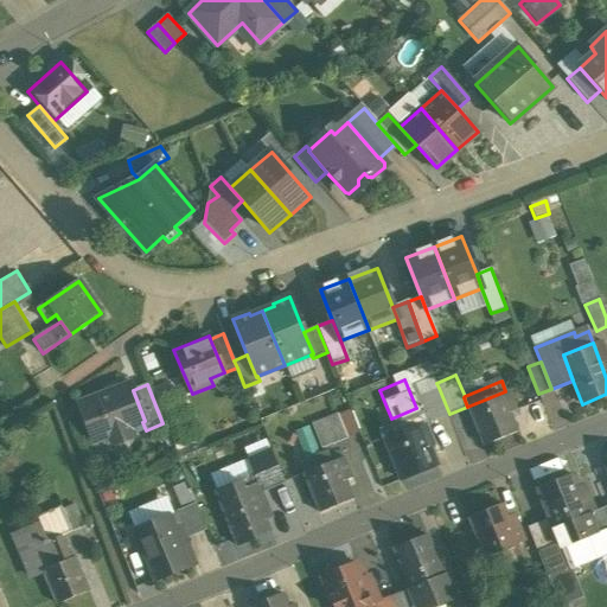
[(132,387),(80,406),(93,441),(109,435),(113,445),(132,438),(128,428),(142,422),(145,421),(133,390),(132,387)]
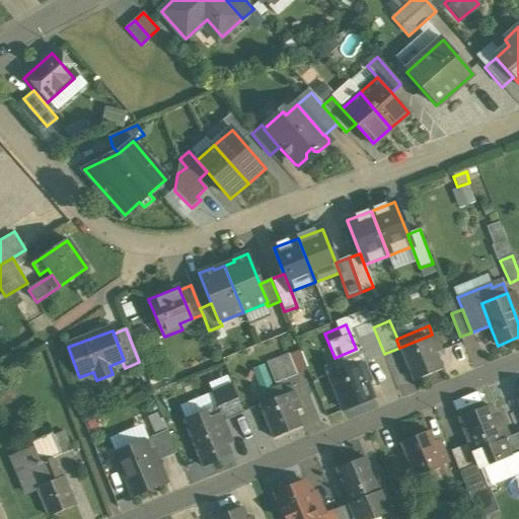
[(375,331),(354,340),(359,355),(361,354),(364,362),(384,354),(375,331)]
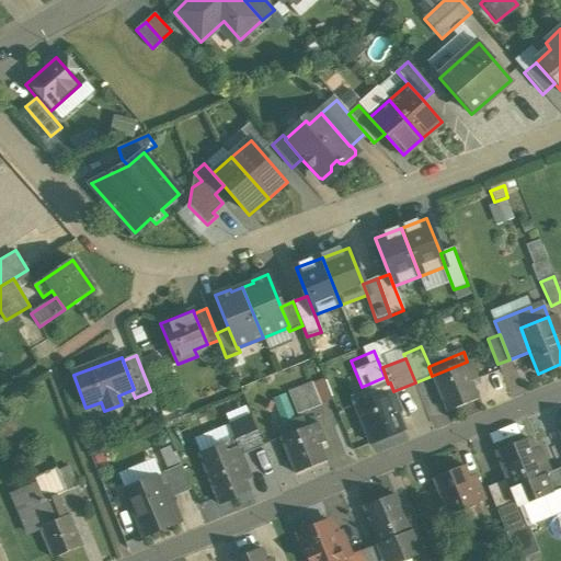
[(467,362),(432,376),(447,412),(479,399),(471,382),(477,380),(469,361),(467,362)]
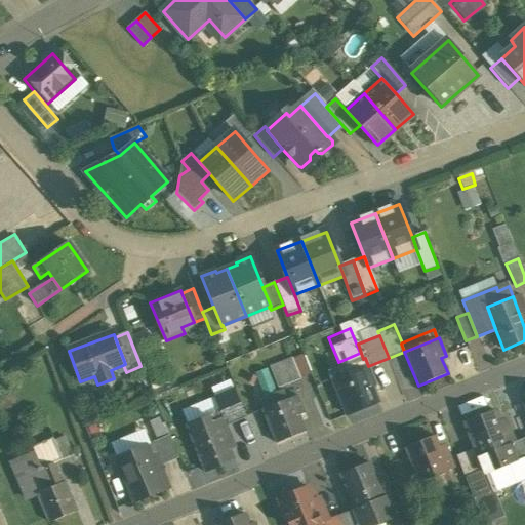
[(290,358),(271,366),(279,387),(298,378),(290,358)]
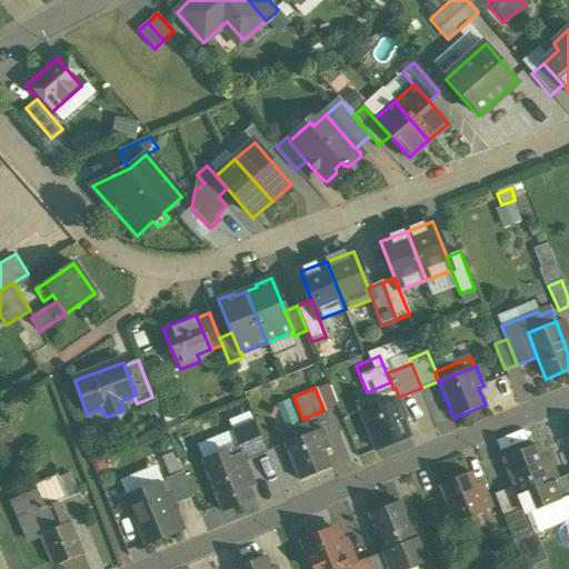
[(393,389),(357,403),(376,450),(408,437),(401,420),(407,417),(399,397),(396,388),(393,389)]
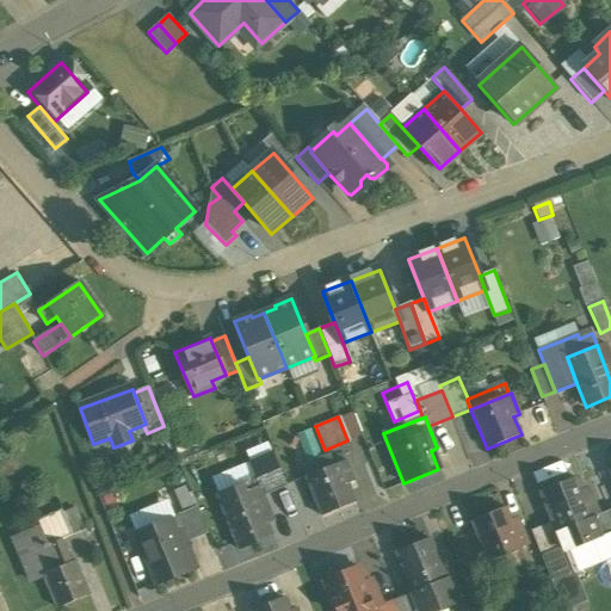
[(272,452),(248,463),(255,480),(261,494),(285,485),(272,452)]
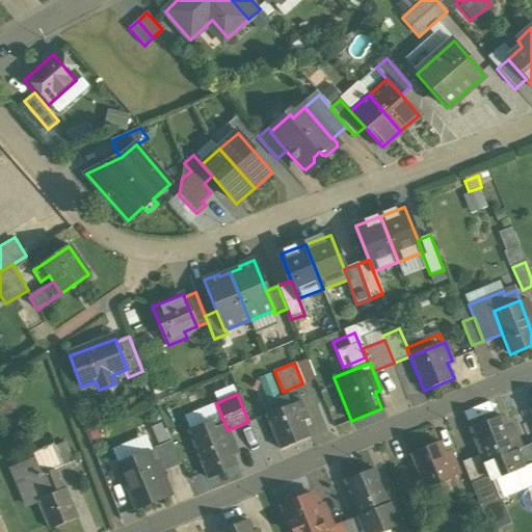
[(285,396),(260,405),(264,416),(289,405),(285,396)]
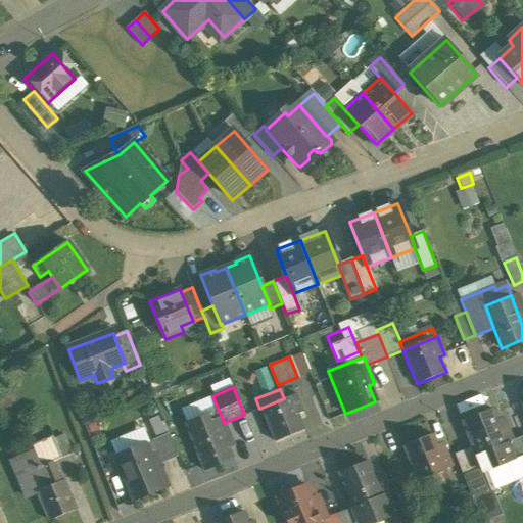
[(284,398),(259,409),(274,442),(303,431),(297,415),(302,413),(295,394),(284,398)]
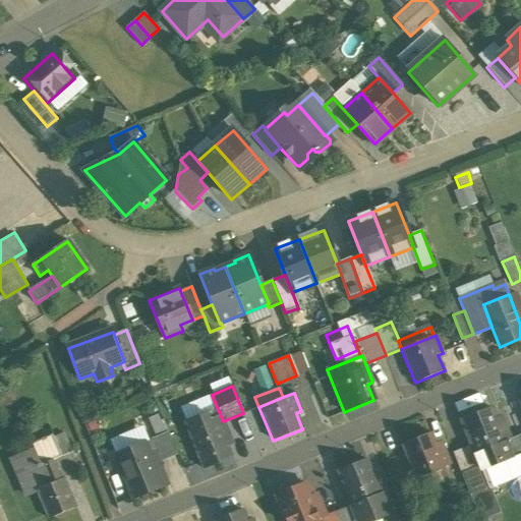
[(491,407),(460,420),(470,445),(471,445),(479,465),(481,464),(491,460),(494,465),(512,458),(507,444),(512,441),(504,421),(498,423),(491,407)]
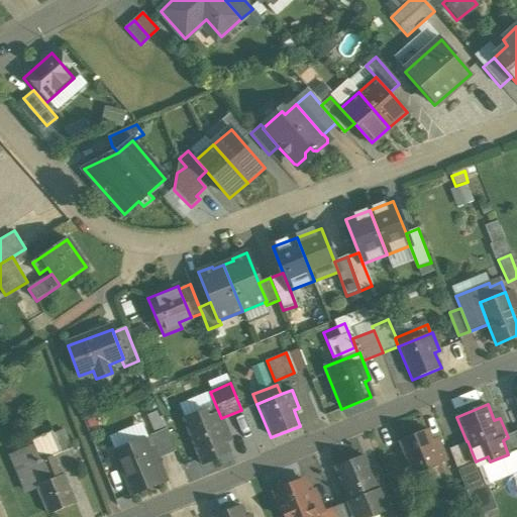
[(216,406),(182,420),(187,432),(221,418),(216,406)]
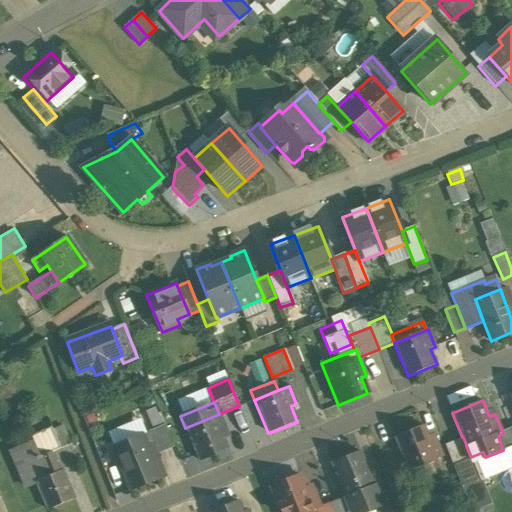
[(219,414),(185,428),(198,462),(227,450),(220,434),(226,432),(219,414)]
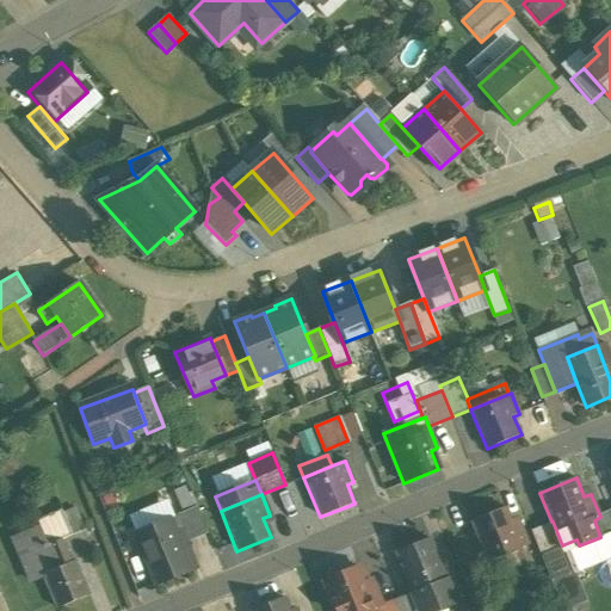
[(506,506),(471,520),(487,561),(529,543),(519,523),(513,526),(506,506)]
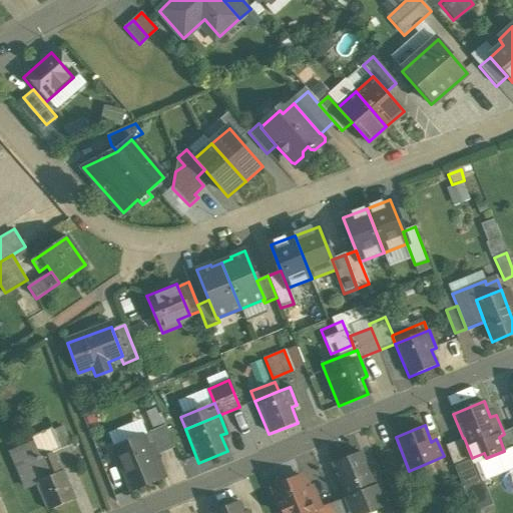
[(165,426),(145,434),(146,436),(154,456),(174,448),(165,426)]
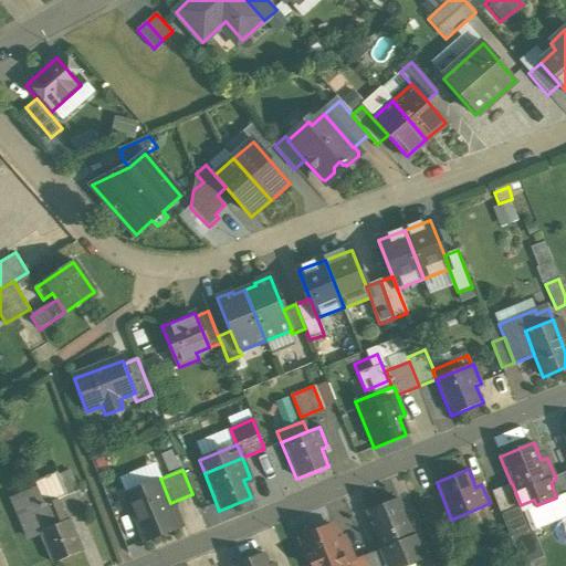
[(70,472),(58,477),(66,496),(79,491),(70,472)]
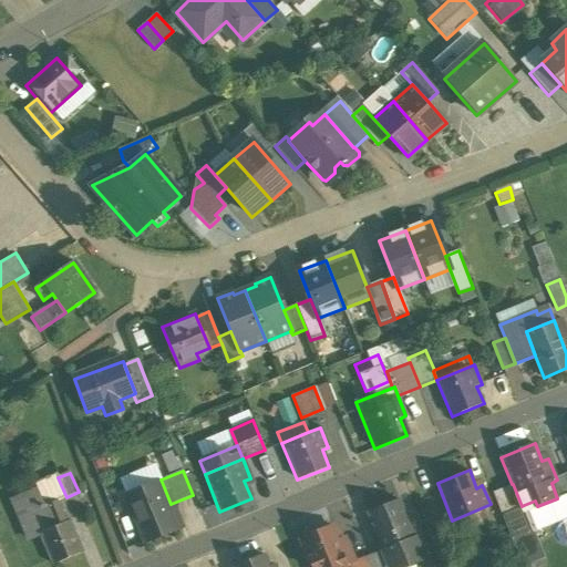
[(37,488),(44,506),(59,501),(66,497),(58,477),(57,475),(34,484),(37,488)]
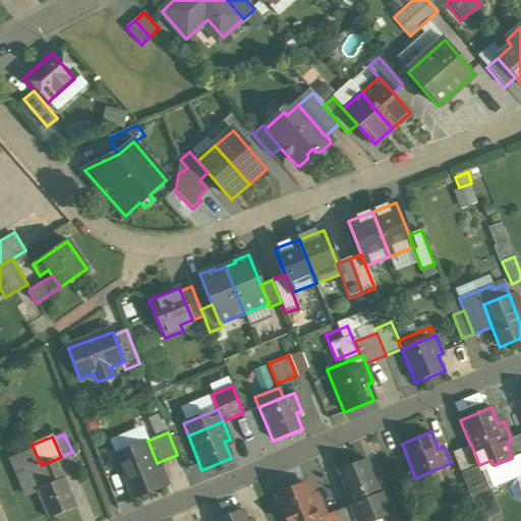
[(149,443),(128,451),(132,459),(117,464),(131,499),(160,487),(154,471),(159,469),(157,463),(149,443)]
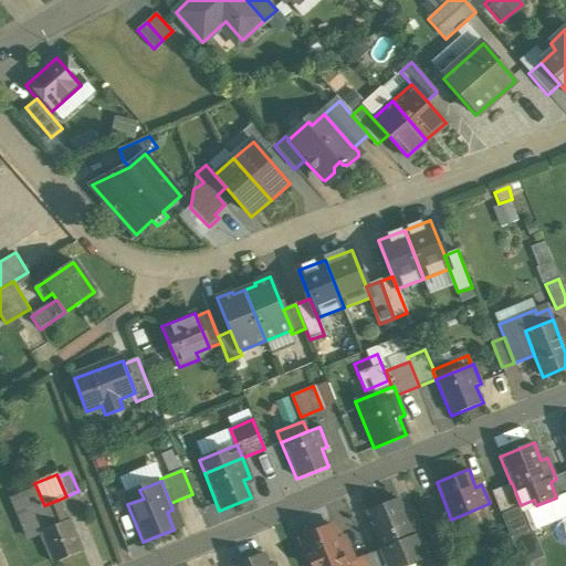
[(511,483),(492,492),(511,540),(533,531),(523,504),(521,505),(512,483),(511,483)]
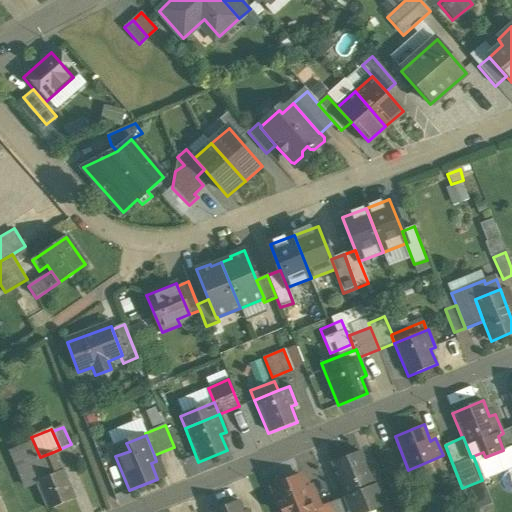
[(33,441),(10,451),(26,488),(37,483),(36,482),(48,477),(40,457),(33,441)]
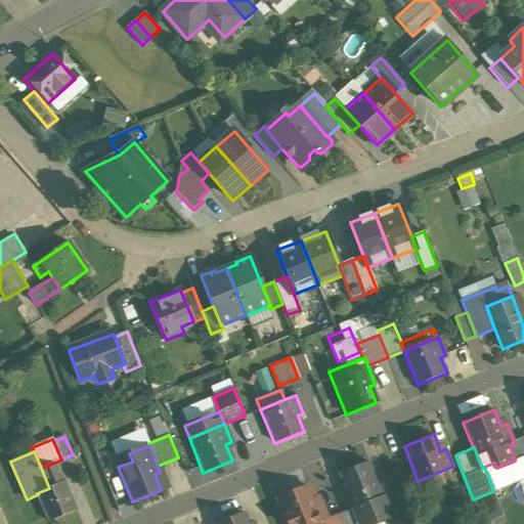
[(375,477),(368,462),(339,474),(352,508),(359,523),(366,523),(395,512),(381,475),(375,477)]
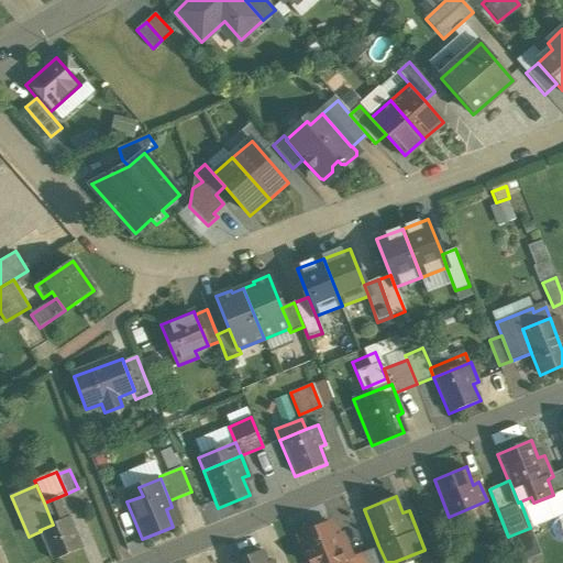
[(58,497),(44,503),(53,525),(68,518),(58,497)]
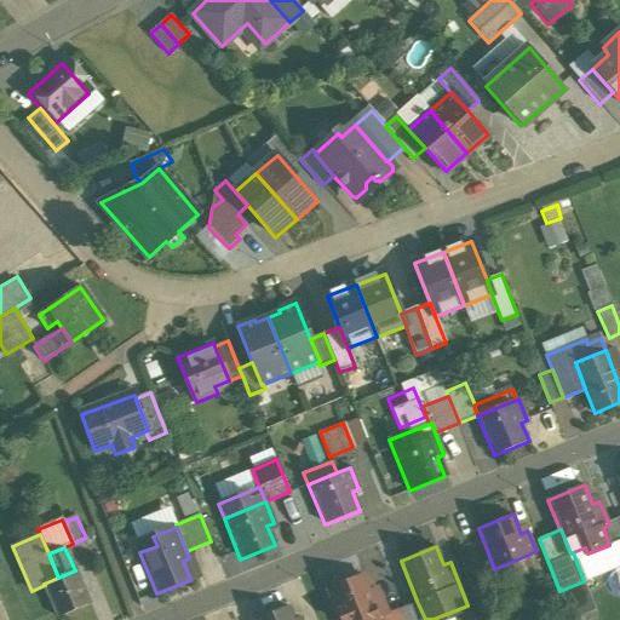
[(58,578),(44,584),(45,585),(58,618),(91,604),(76,569),(75,570),(58,578)]
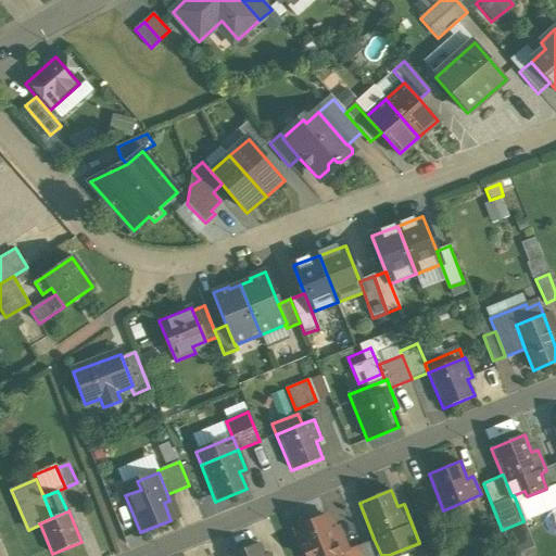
[(326,517),(295,529),(306,555),(331,555),(341,552),(346,550),(339,531),(332,533),(326,517)]
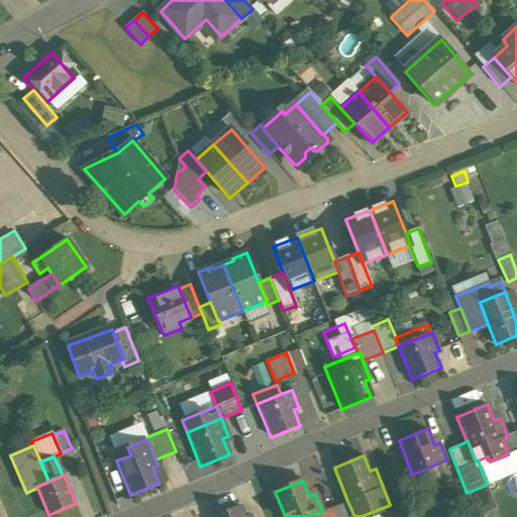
[(354,516),(347,501),(332,507),(335,516),(354,516)]
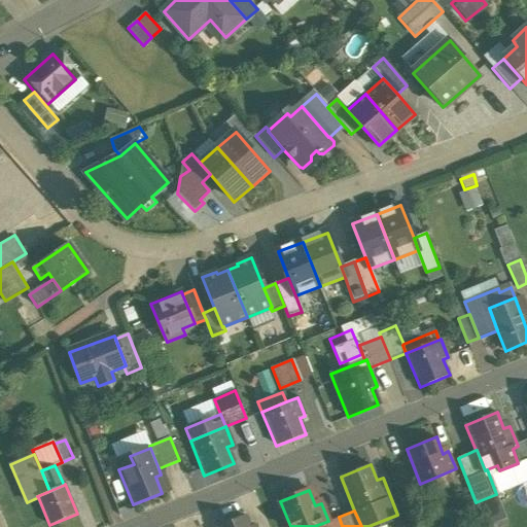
[(250,526),(245,516),(217,526),(250,526)]
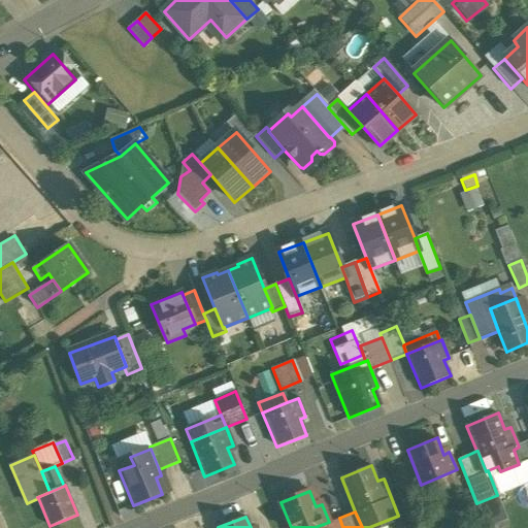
[(342,527),(339,518),(329,522),(324,524),(325,527),(342,527)]
